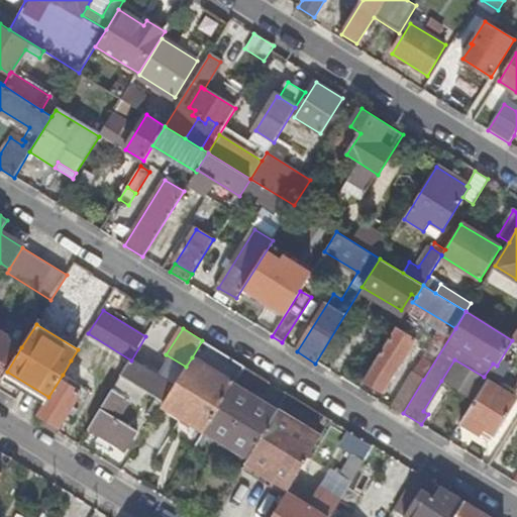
[(416,339),(396,328),(364,381),(383,393),(416,339)]
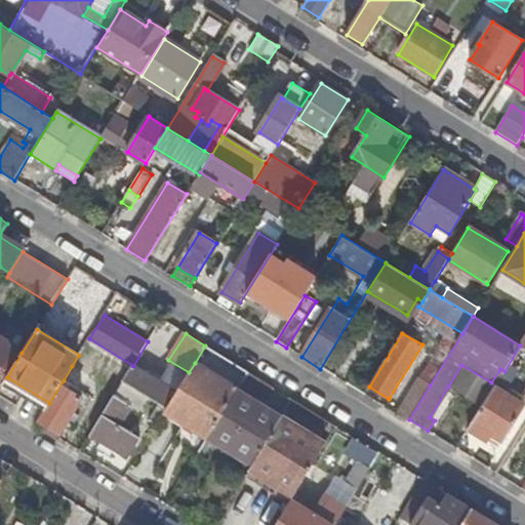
[(0,388),(7,377),(22,353),(8,345),(9,341),(0,335),(0,388)]
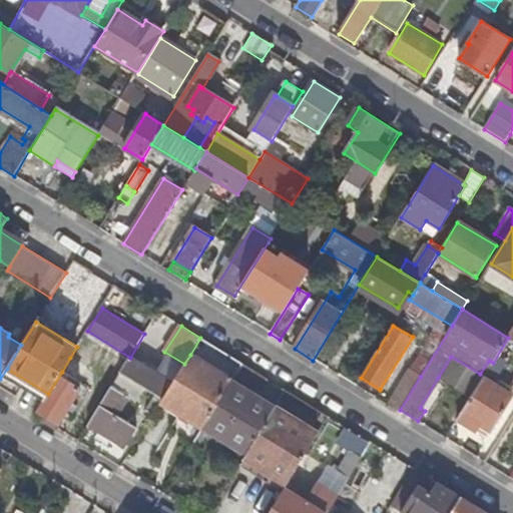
[(232,381),(190,355),(184,364),(172,383),(163,399),(161,402),(203,428),(204,427),(231,384),(232,381)]
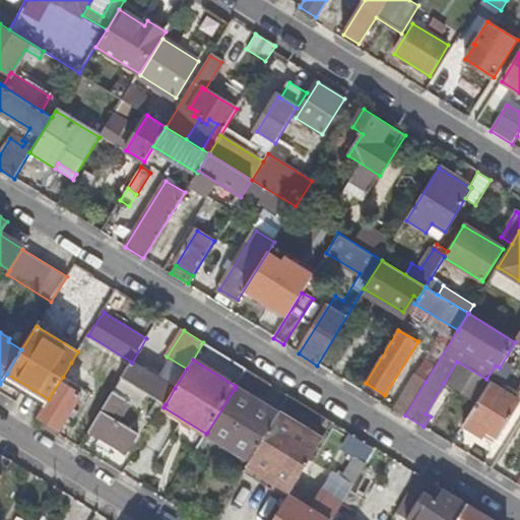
[(254,370),(258,364),(252,361),(249,367),(254,370)]
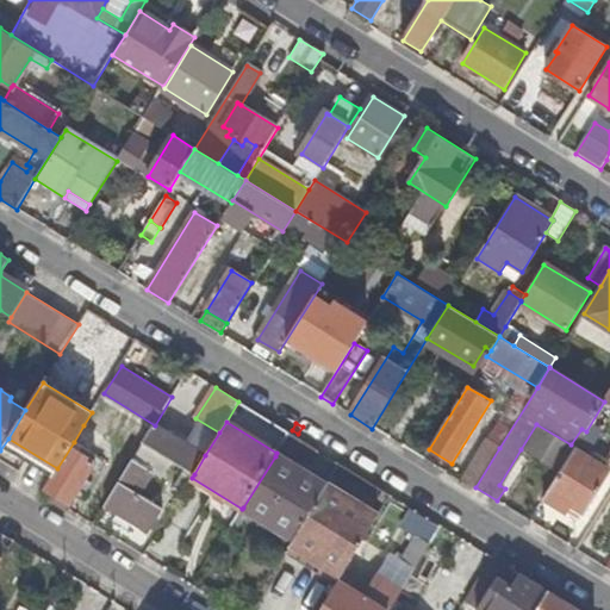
[(576,447),(571,444),(536,424),(521,449),(560,473),(574,450),(576,447)]
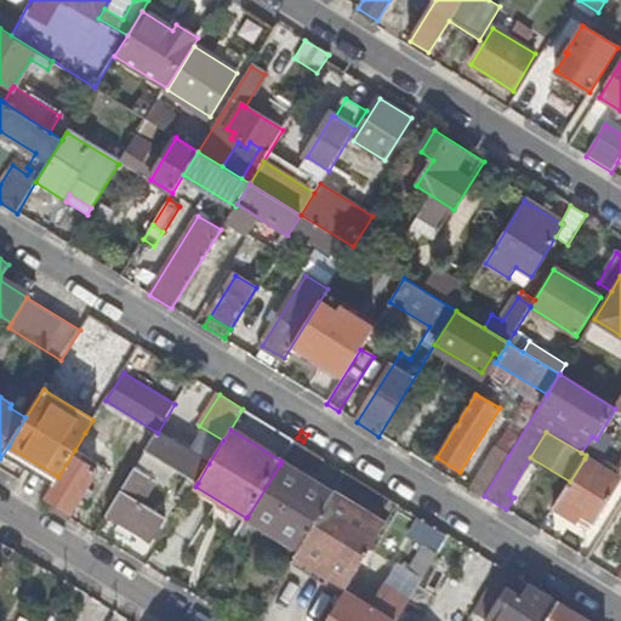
[(107,448),(85,433),(75,450),(97,463),(107,448)]
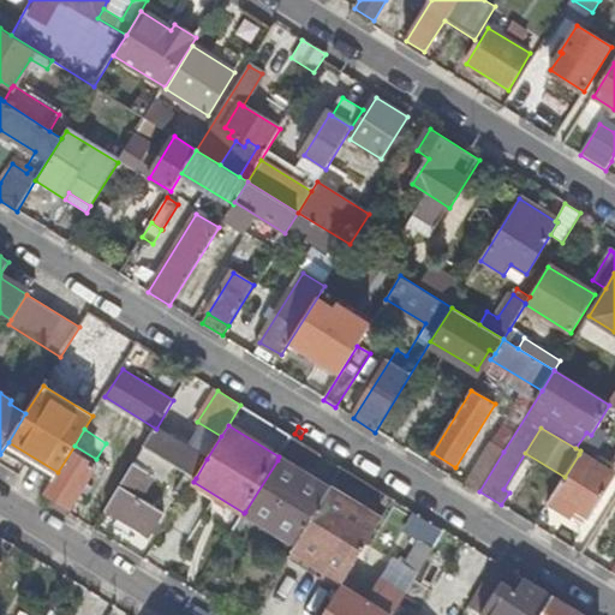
[(207,459),(156,429),(144,448),(196,478),(207,459)]
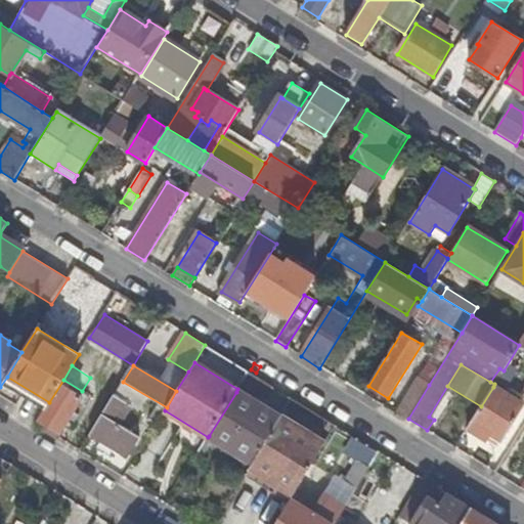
[(266,397),(272,387),(249,373),(242,383),(266,397)]
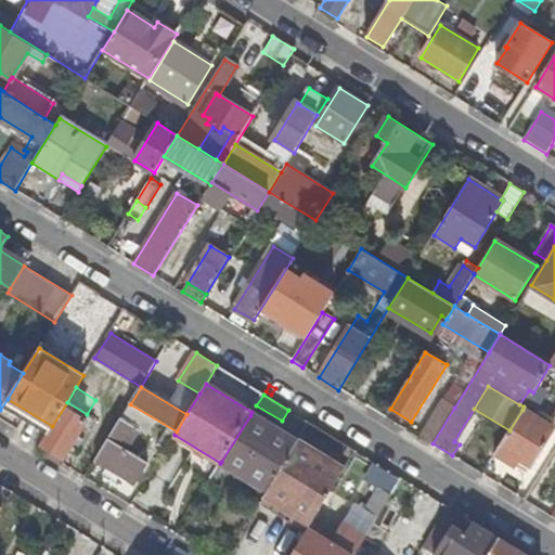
[(442,400),(418,439),(430,447),(433,443),(454,408),(442,400)]
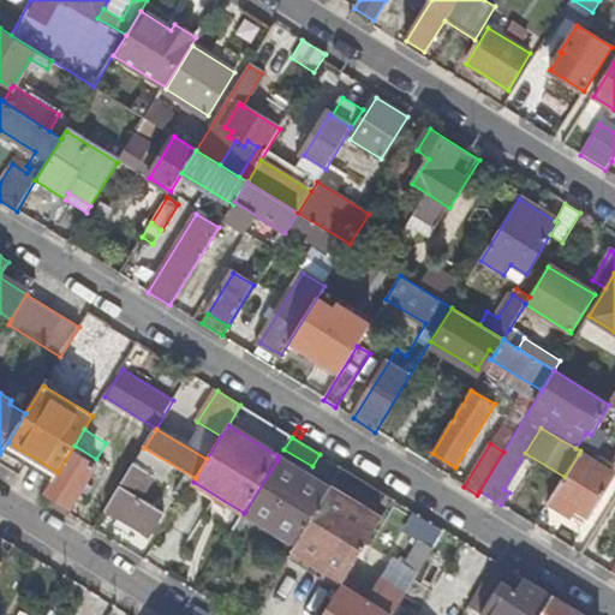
[(96,459),(75,446),(58,472),(46,493),(70,507),(79,490),(87,494),(91,487),(84,483),(99,460),(96,459)]
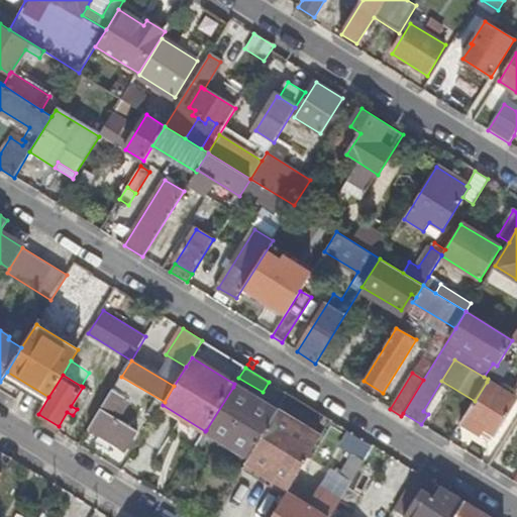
[(516,400),(487,382),(475,401),(463,419),(494,437),(516,400)]
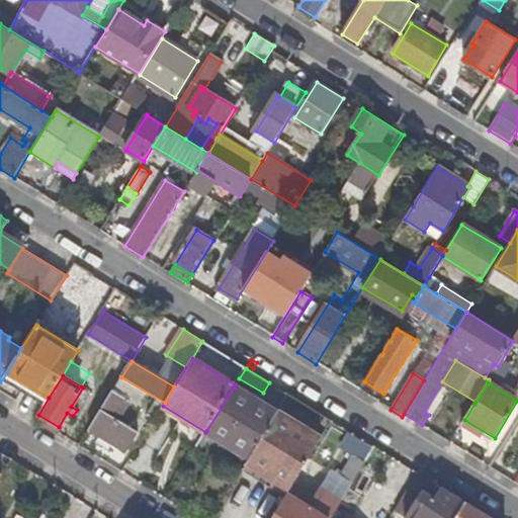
[(277,414),(234,387),(206,431),(250,458),(277,414)]
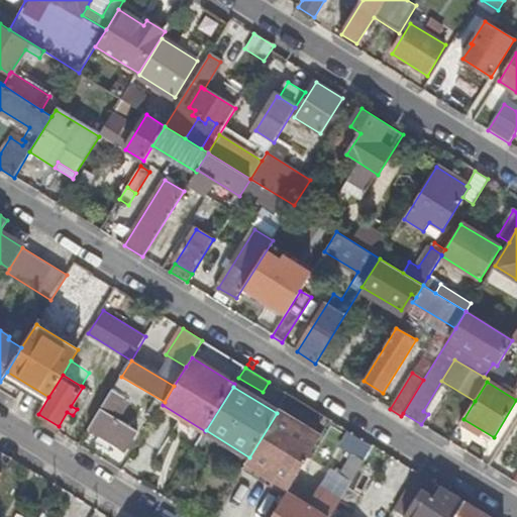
[(129,400),(113,390),(89,428),(100,434),(97,440),(109,447),(112,442),(126,450),(138,431),(118,418),(129,400)]
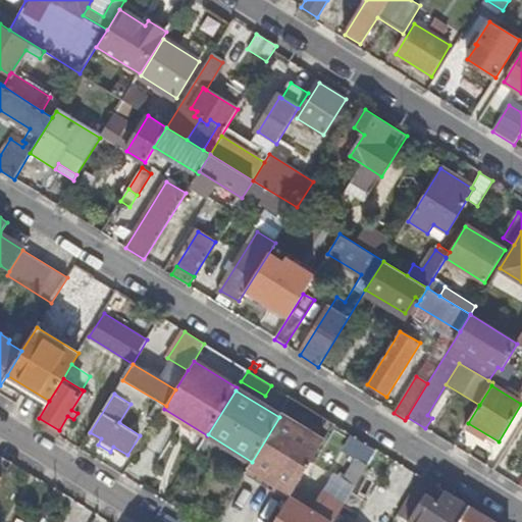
[(248,467),(292,493),(323,442),(280,416),(279,417),(252,462),(248,467)]
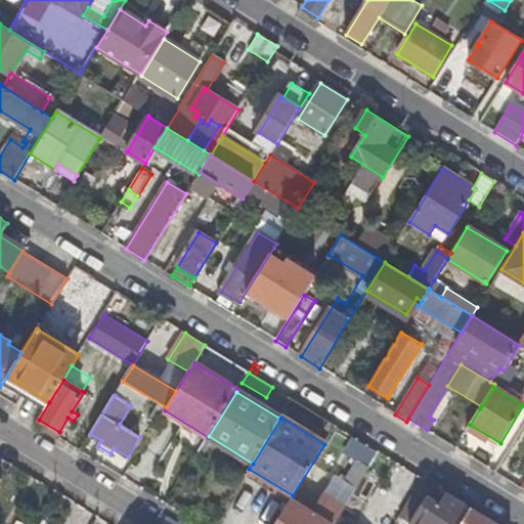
[(343,482),(356,490),(379,452),(365,444),(343,482)]
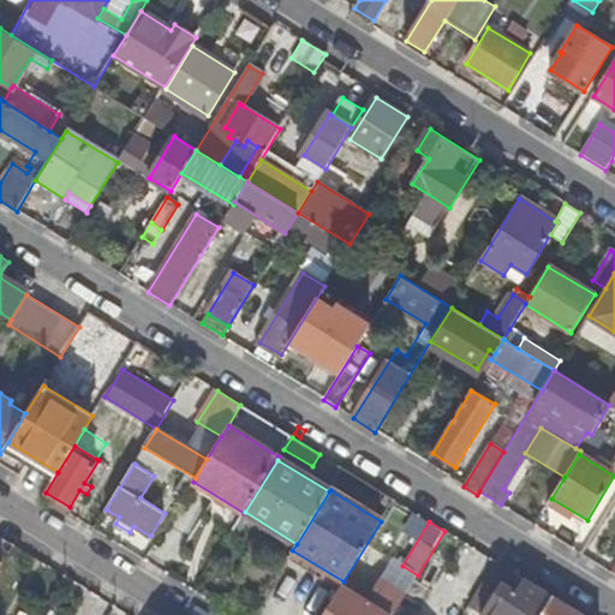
[(470,607),(482,614),(509,571),(496,562),(470,607)]
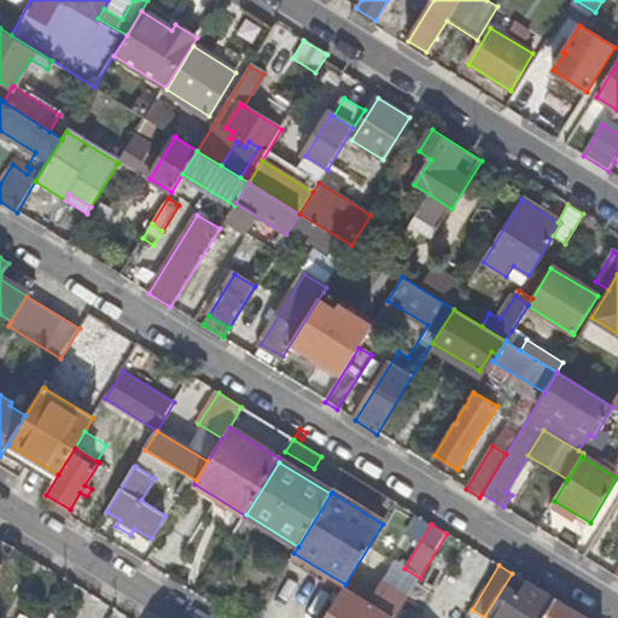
[(484,617),(485,617),(536,617),(551,596),(535,588),(529,598),(520,593),(526,582),(512,573),(484,617)]
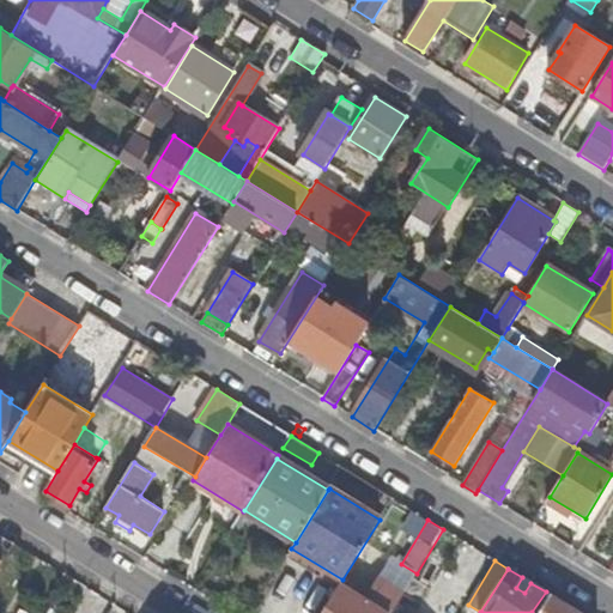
[(321,612),(388,612),(340,583),(321,612)]
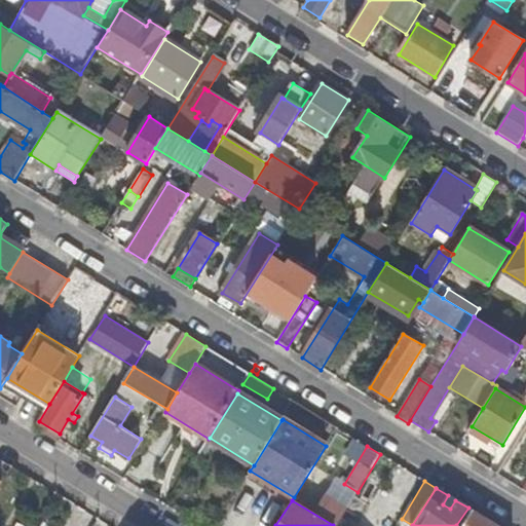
[(463,525),(497,525),(473,511),(463,525)]
